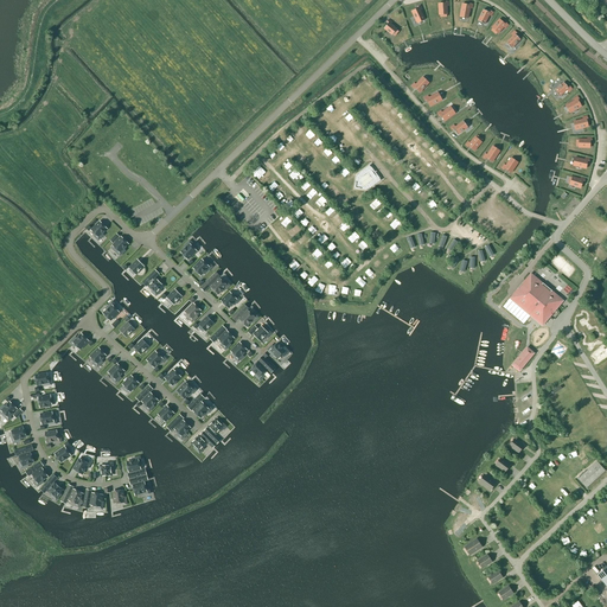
[(439,14),(447,14),(447,6),(449,6),(449,2),(446,2),(446,4),(439,4),(439,14)]
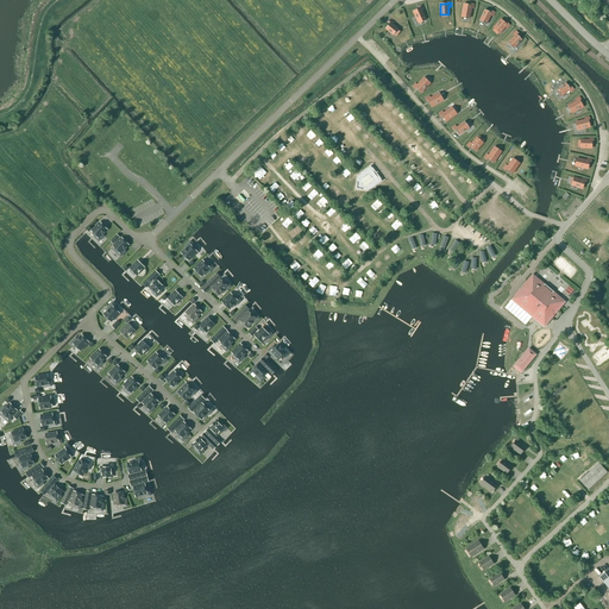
[(462,17),(470,18),(471,8),(473,8),(475,5),(471,4),(471,6),(464,5),(462,17)]
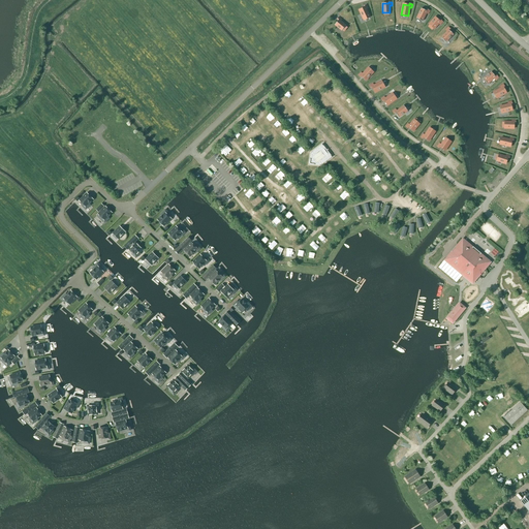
[(364,21),(370,18),(367,9),(368,8),(367,5),(364,6),(365,7),(359,10),(364,21)]
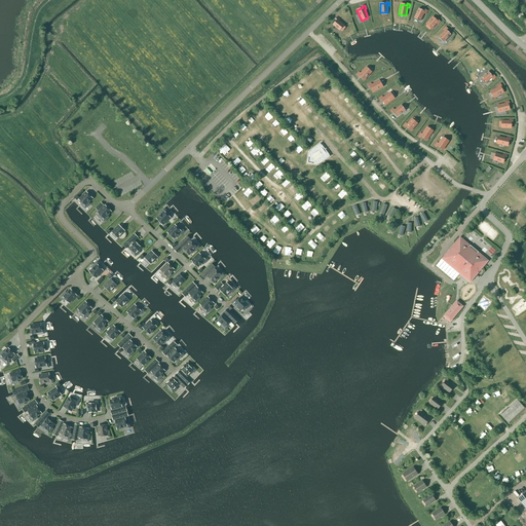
[(416,17),(423,21),(426,15),(427,15),(429,12),(426,11),(426,12),(420,9),(416,17)]
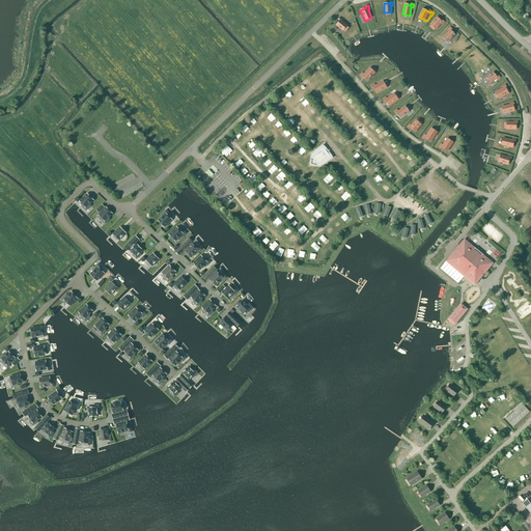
[(339,21),(336,25),(343,31),(347,26),(342,21),(343,20),(340,18),(338,20),(339,21)]
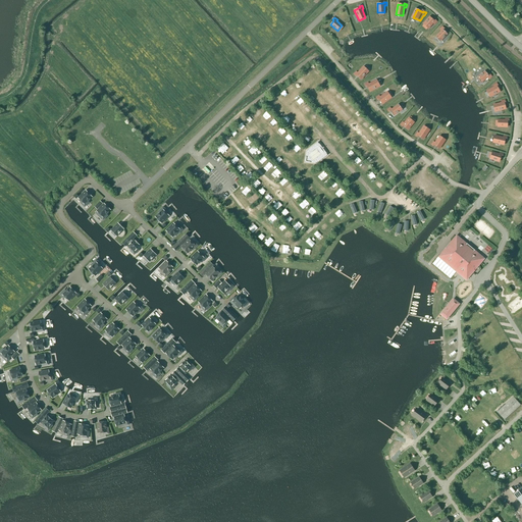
[(425,24),(430,30),(434,24),(435,25),(438,23),(436,21),(435,22),(430,17),(425,24)]
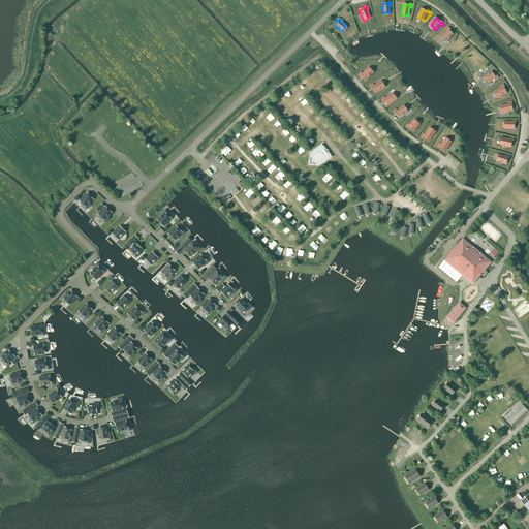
[(446,42),(454,35),(449,30),(450,29),(448,28),(445,30),(447,31),(441,37),(446,42)]
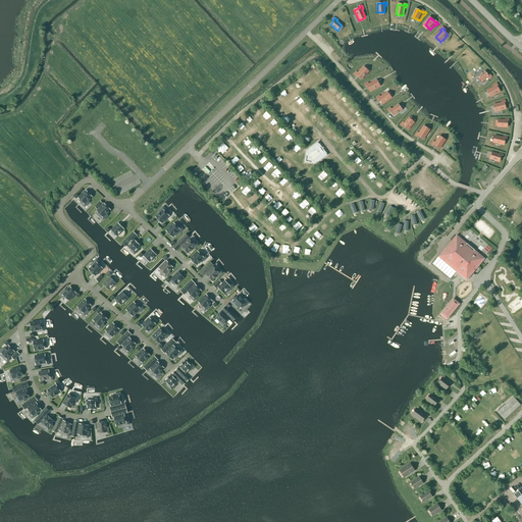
[(369,73),(364,68),(360,72),(359,71),(356,74),(358,75),(363,80),(369,73)]
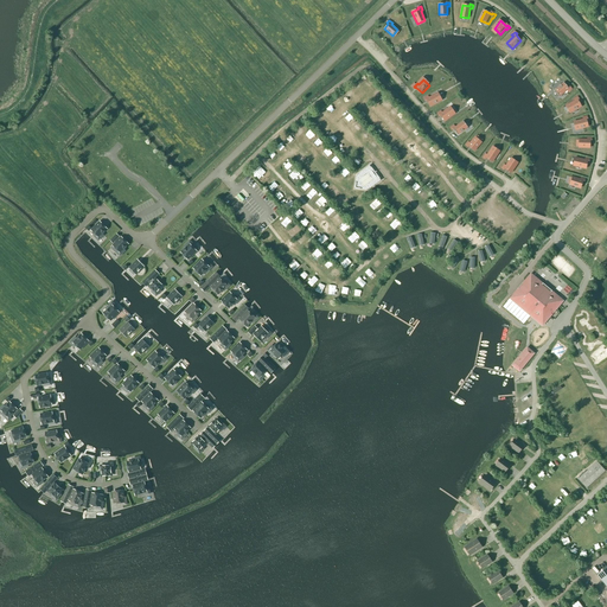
[(554,91),(560,97),(567,90),(568,91),(572,89),(569,87),(568,88),(563,83),(554,91)]
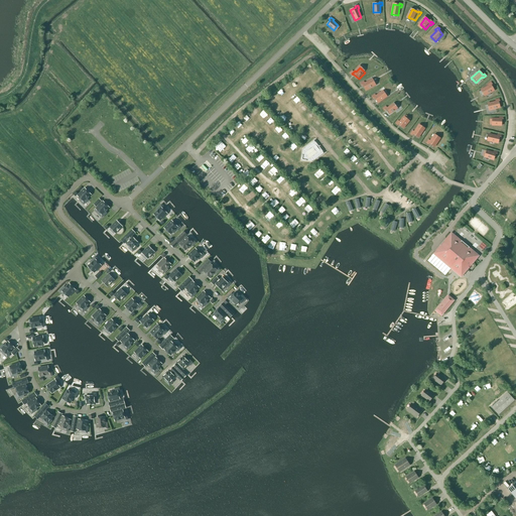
[(376,87),(372,80),(367,83),(366,81),(363,83),(364,85),(365,85),(368,91),(376,87)]
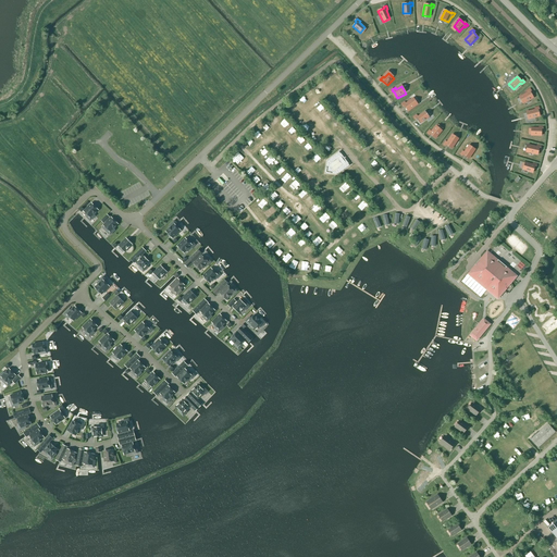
[(523,103),(533,98),(530,93),(531,91),(530,89),(527,91),(528,93),(519,97),(523,103)]
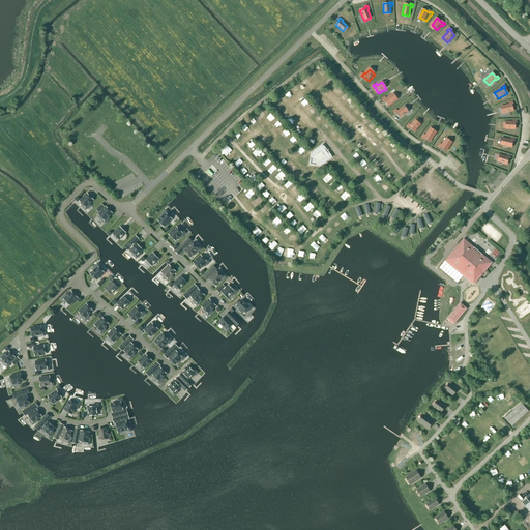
[(398,100),(392,94),(387,97),(387,96),(384,98),(385,100),(386,99),(390,106),(398,100)]
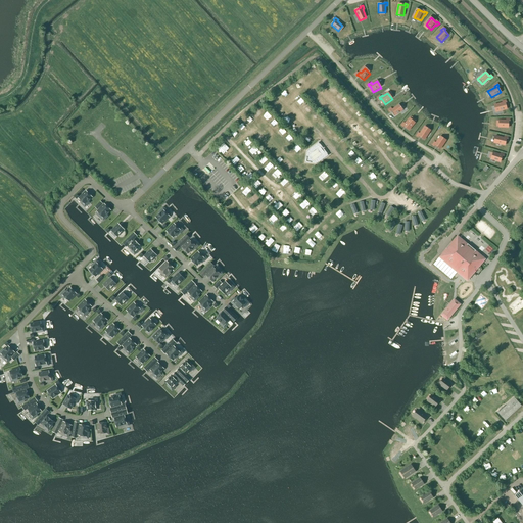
[(498,111),(507,109),(505,102),(506,102),(506,100),(502,101),(503,102),(496,103),(498,111)]
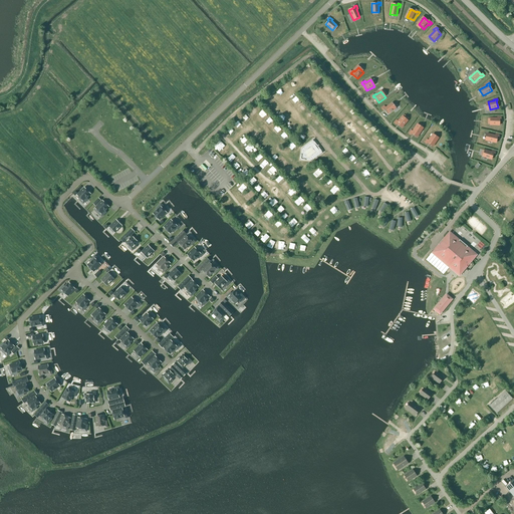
[(396,108),(392,102),(387,106),(386,104),(382,106),(384,108),(389,113),(396,108)]
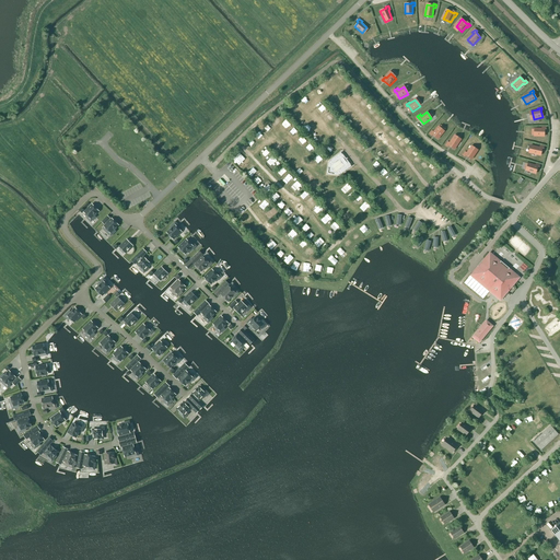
[(439,126),(434,131),(433,130),(431,132),(433,135),(433,133),(440,138),(445,131),(439,126)]
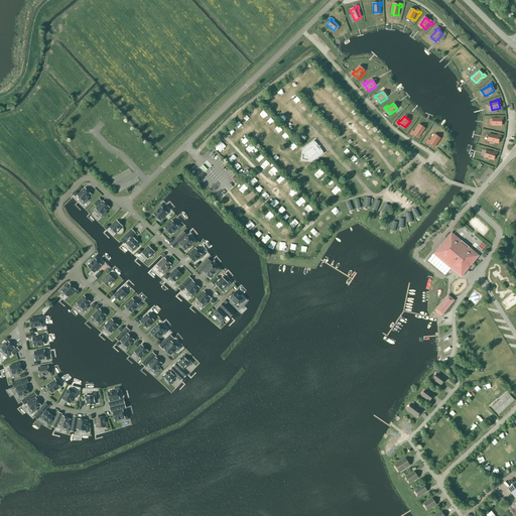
[(492,125),(501,126),(501,120),(503,120),(503,117),(499,117),(499,119),(492,119),(492,125)]
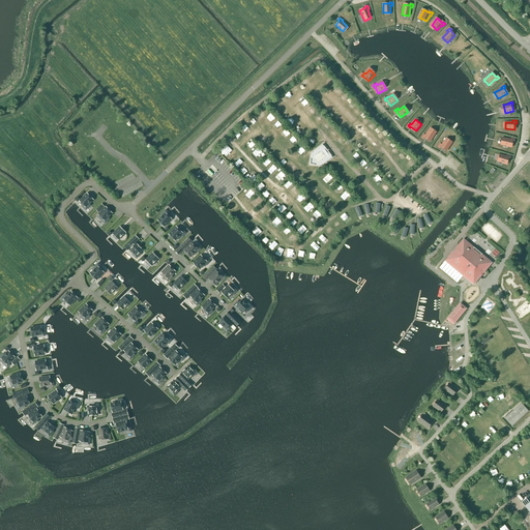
[(431,141),(436,133),(430,128),(425,134),(424,133),(422,136),(424,138),(425,137),(431,141)]
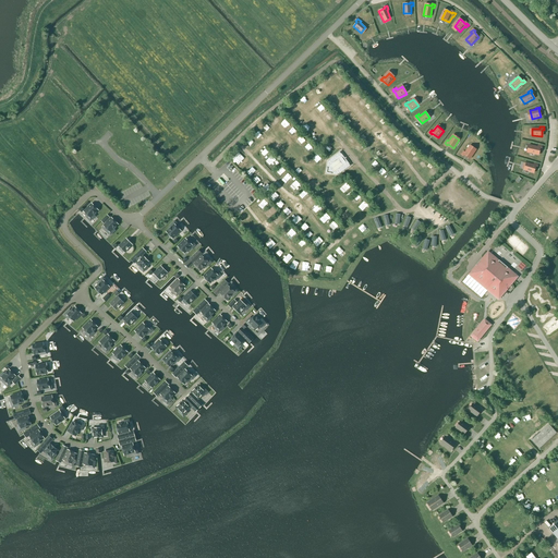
[(526,153),(538,155),(540,148),(542,149),(542,146),(538,145),(537,147),(529,145),(526,153)]
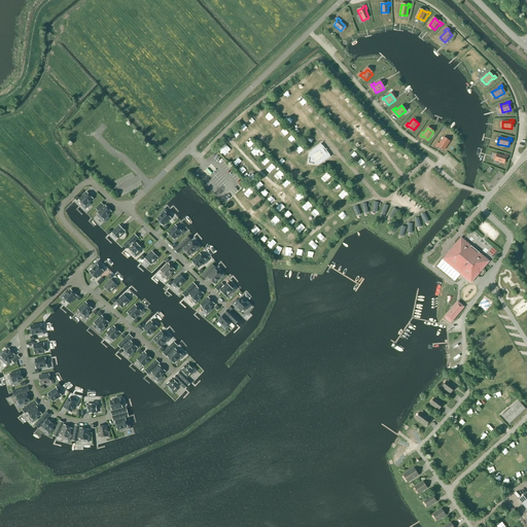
[(444,150),(450,141),(444,138),(440,144),(437,143),(435,146),(437,147),(438,146),(444,150)]
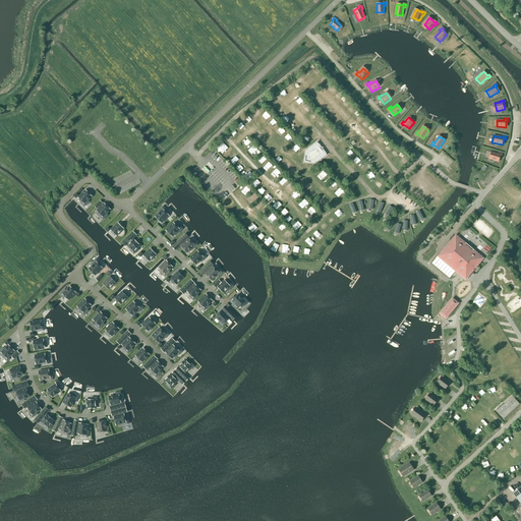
[(247,137),(241,142),(244,147),(251,141),(247,137)]
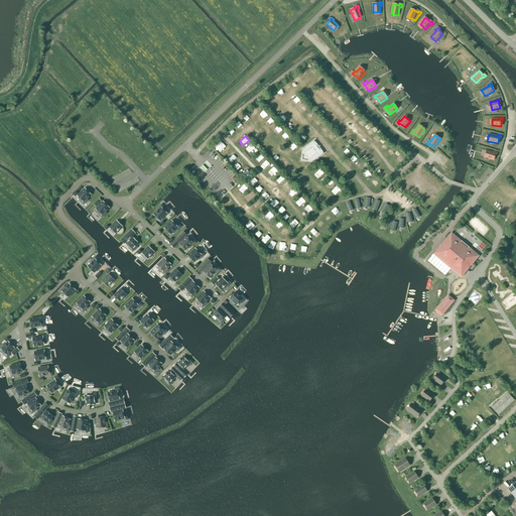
[(312,162),(324,153),(314,140),(303,149),(301,160),(312,162)]
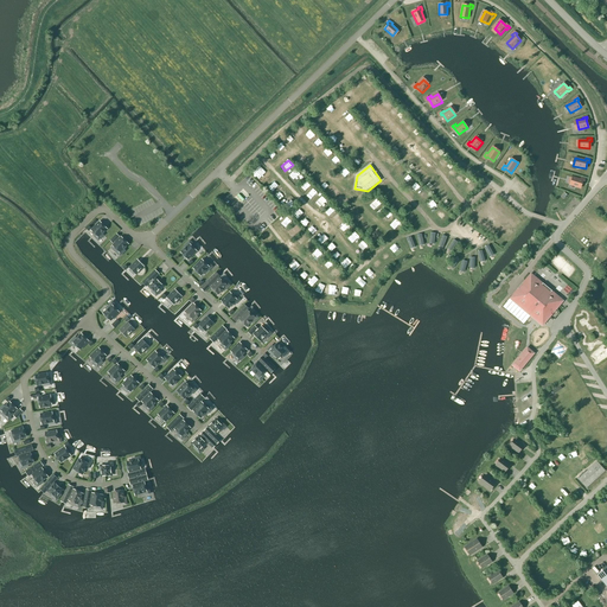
[(296,184),(304,178),(298,171),(291,177),(296,184)]
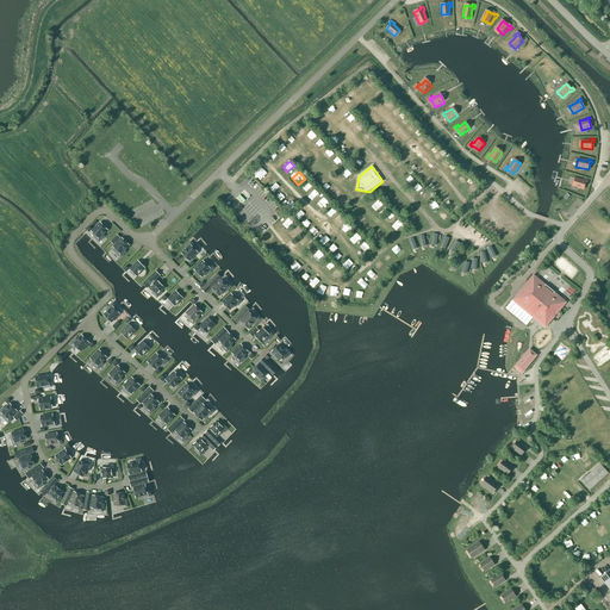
[(573,186),(583,190),(585,182),(587,182),(587,180),(584,179),(583,180),(576,178),(573,186)]
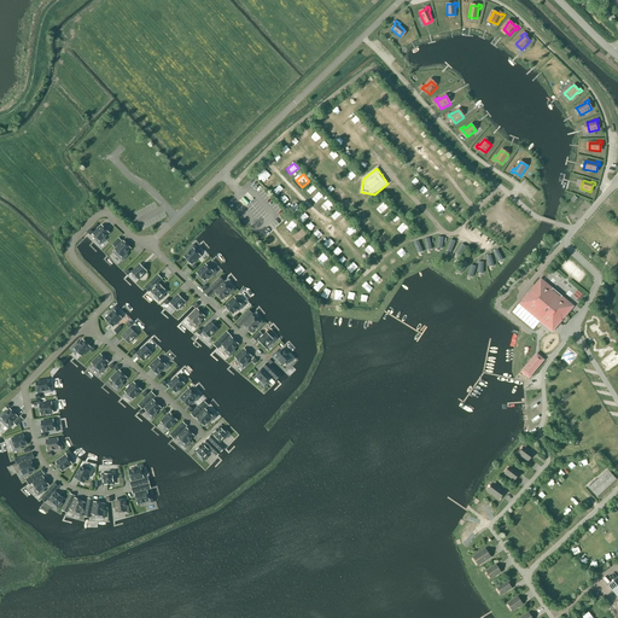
[(287,207),(293,213),(301,205),(296,199),(287,207)]
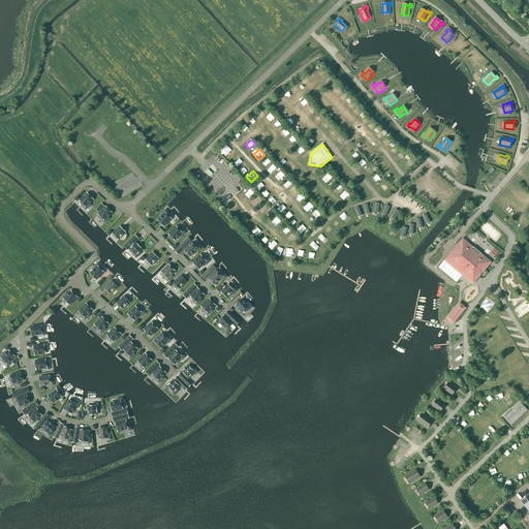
[(281,179),(285,175),(281,170),(277,175),(281,179)]
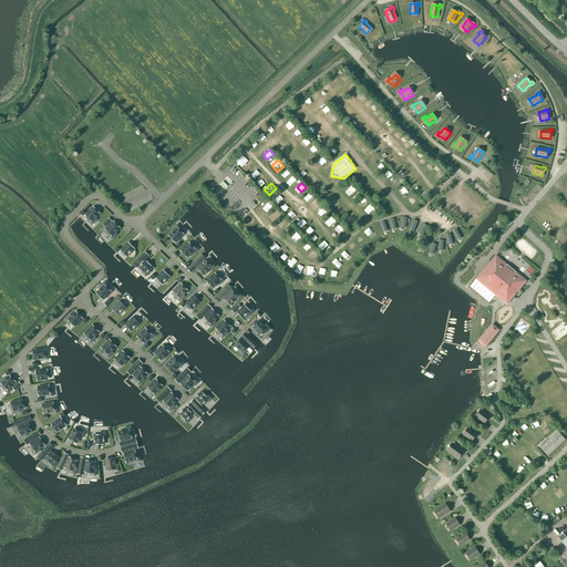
[(325,200),(329,196),(326,192),(320,196),(325,200)]
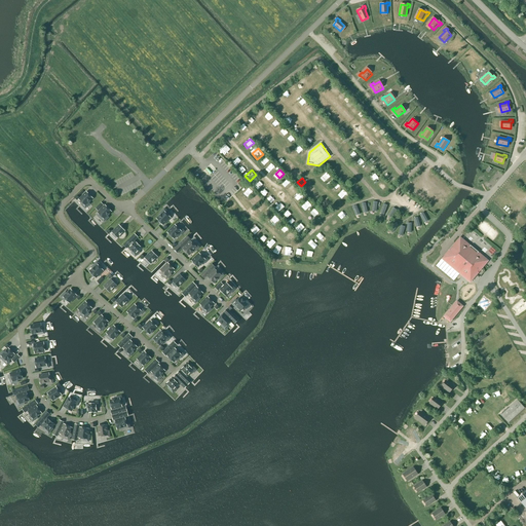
[(243,193),(249,198),(255,192),(250,187),(243,193)]
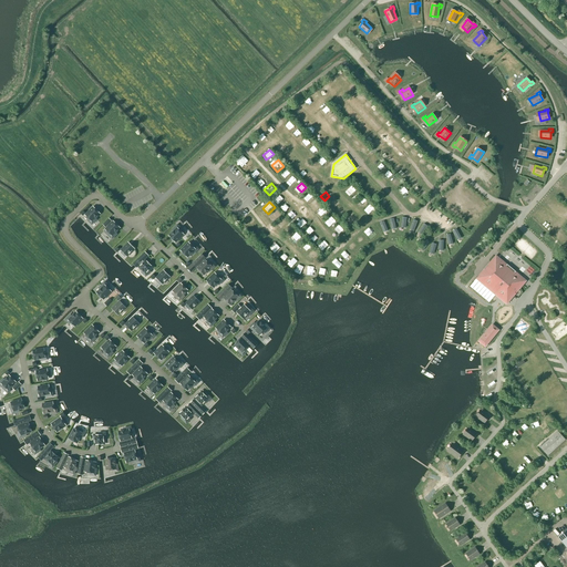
[(100,214),(93,207),(85,215),(89,218),(88,220),(92,225),(96,219),(95,218),(100,214)]
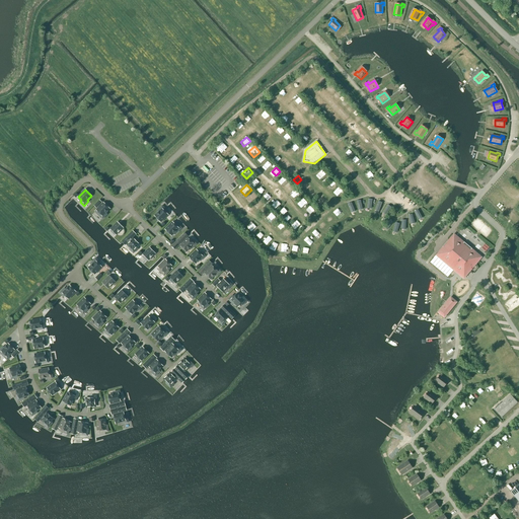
[(253,191),(246,198),(251,203),(258,197),(253,191)]
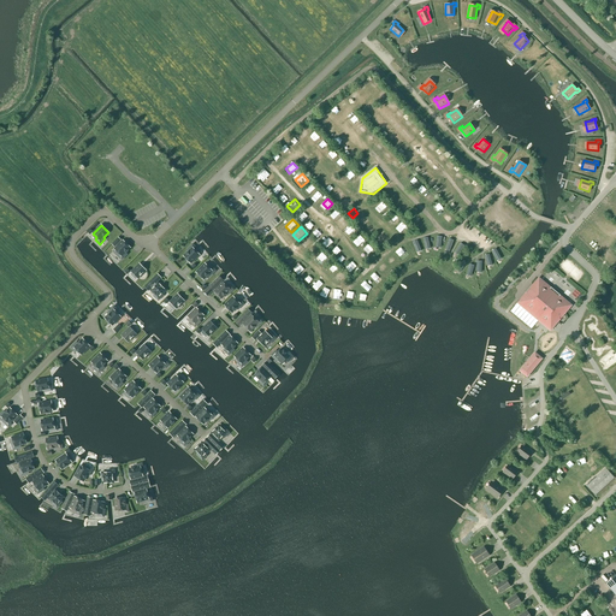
[(122,241),(118,237),(112,244),(114,247),(116,246),(118,247),(114,249),(118,254),(117,255),(122,260),(128,254),(125,253),(130,248),(123,241),(122,242),(120,241),(122,241)]
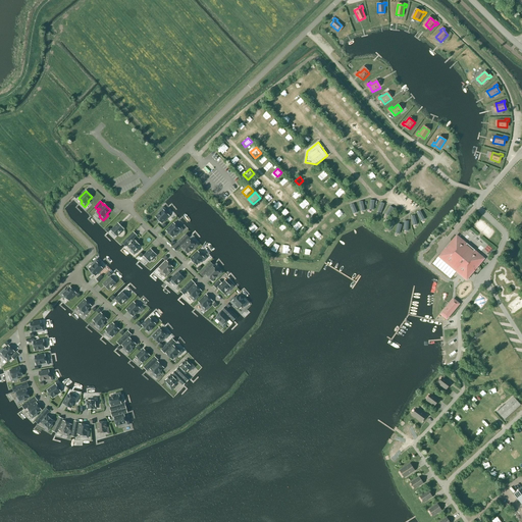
[(312,215),(317,211),(312,206),(308,210),(312,215)]
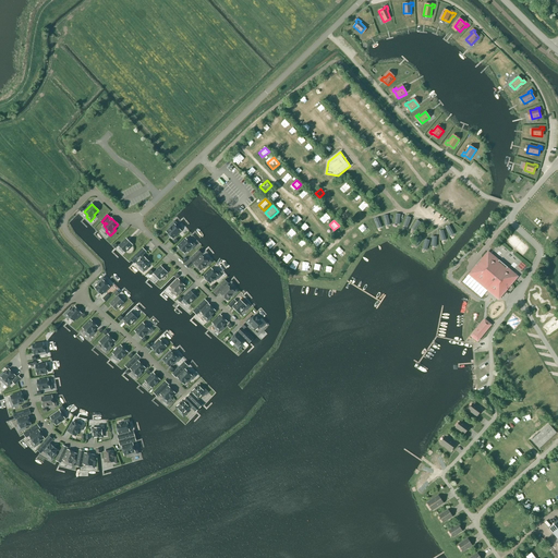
[(412,229),(416,231),(421,222),(417,220),(412,229)]
